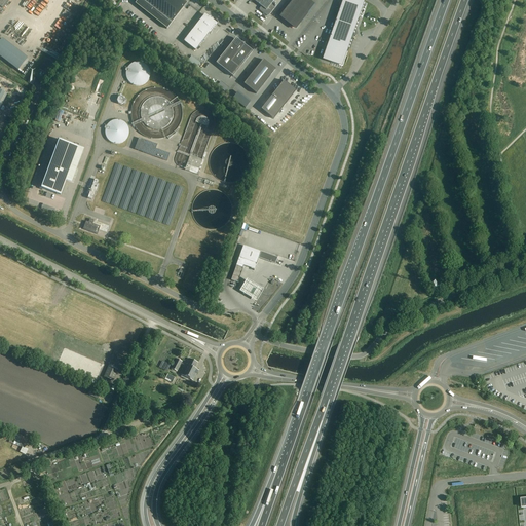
[(166,29),(187,3),(184,0),(138,0),(135,4),(166,29)]
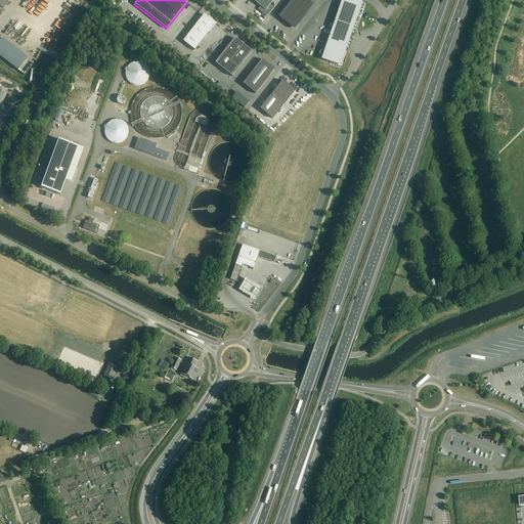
[(267,16),(273,8),(273,7),(270,4),(273,0),(252,0),(260,6),(258,8),(259,10),(262,13),(262,14),(264,14),(266,16),(267,16)]
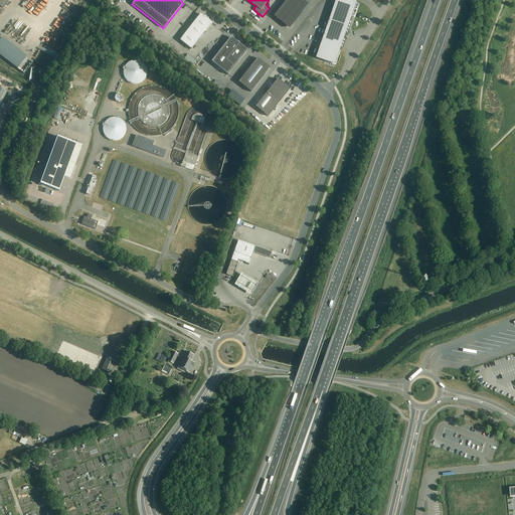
[(303,0),(286,0),(274,16),(281,22),(290,29),(295,22),(309,5),(303,0)]
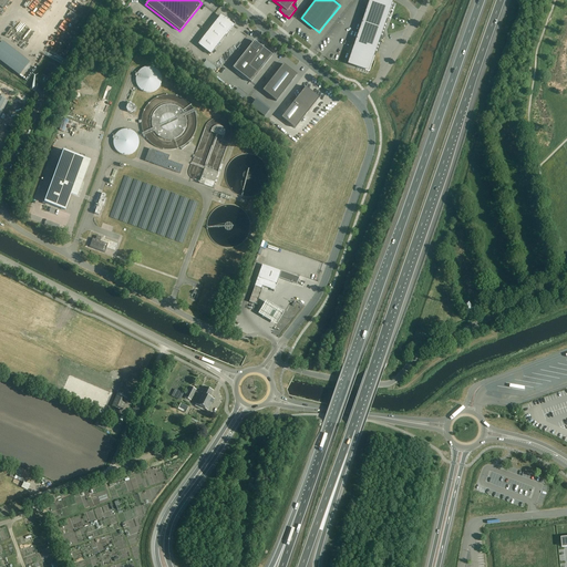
[(370,0),(348,64),(369,72),(393,0),(370,0)]
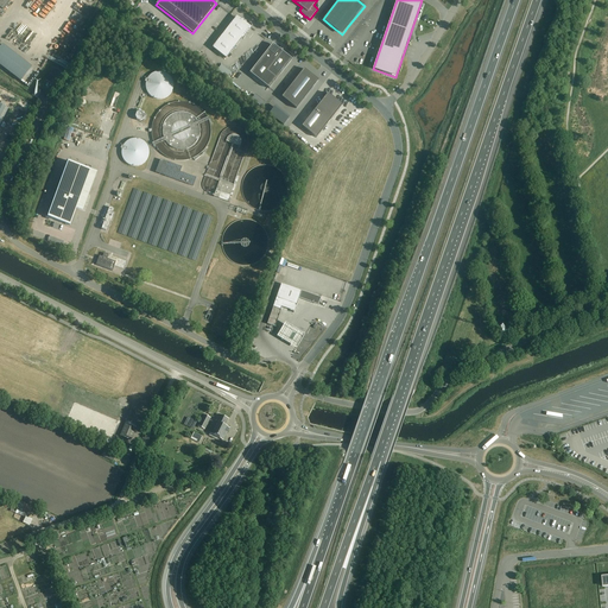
[(211,48),(226,58),(246,33),(247,33),(251,27),(246,24),(245,24),(236,17),(211,48)]
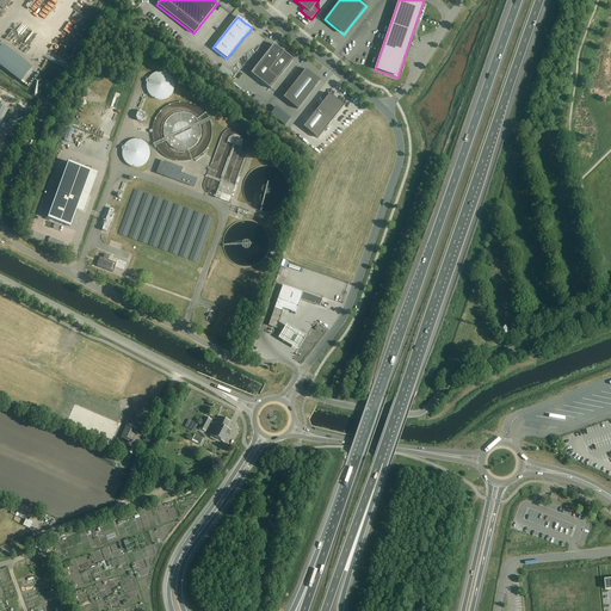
[(2,44),(0,47),(0,65),(6,71),(17,56),(2,44)]
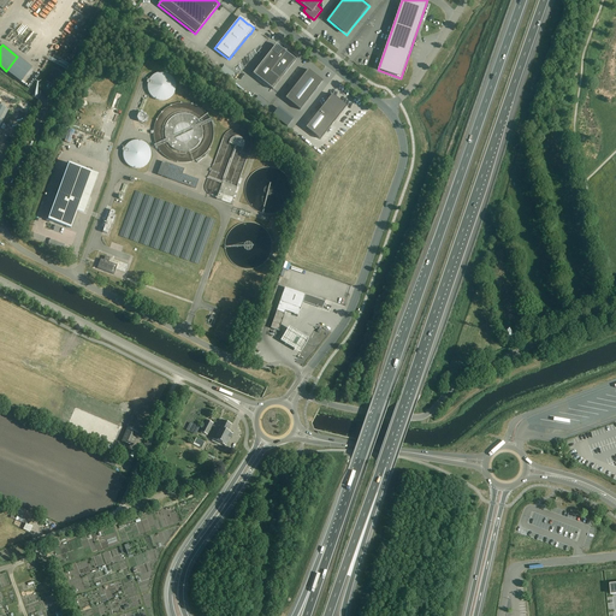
[(282,51),(276,46),(254,73),(253,73),(273,90),(273,89),(273,88),(295,61),(289,57),(289,55),(283,49),(282,51)]
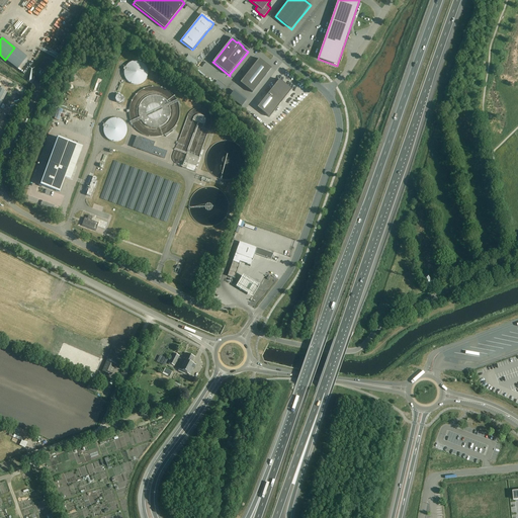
[(26,58),(14,48),(5,60),(17,69),(26,58)]
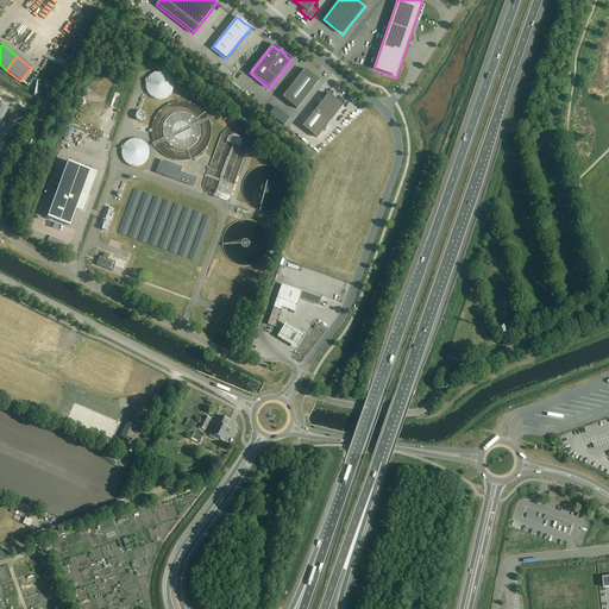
[(55,86),(62,73),(52,68),(45,81),(55,86)]
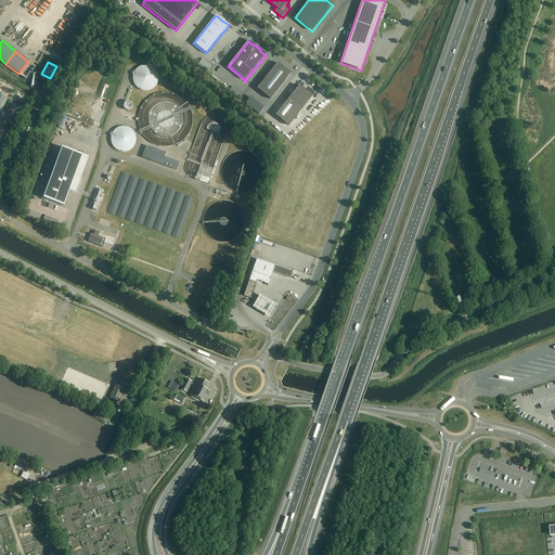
[(4,64),(0,67),(7,74),(11,69),(4,64)]
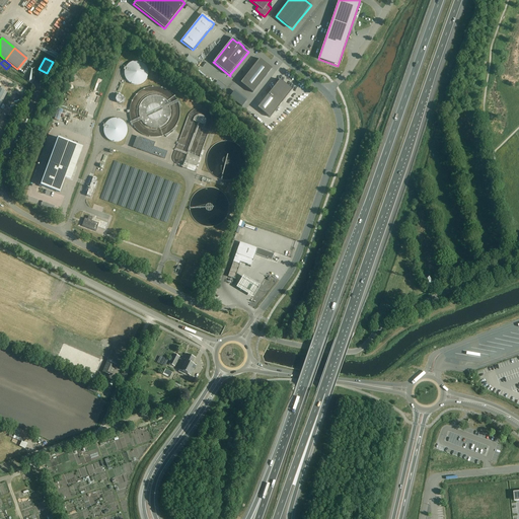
[(260,60),(240,84),(252,93),(272,69),(260,60)]
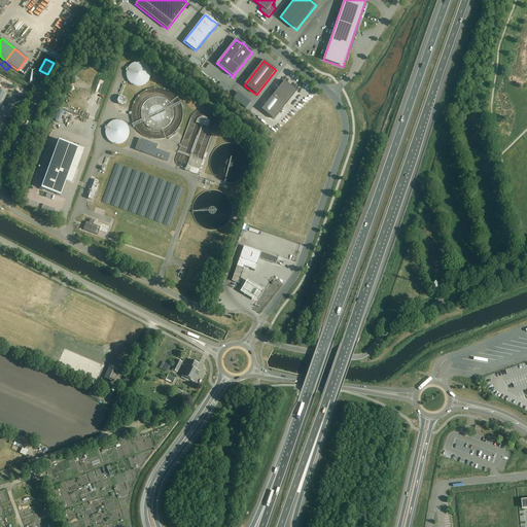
[(126,73),(126,74),(126,75),(126,76),(127,77),(127,78),(127,79),(128,80),(129,81),(130,82),(130,83),(131,83),(132,84),(133,84),(134,85),(135,85),(136,85),(137,85),(138,85),(139,85),(140,85),(141,85),(142,85),(143,84),(144,84),(145,83),(146,82),(147,81),(147,80),(148,80),(149,79),(149,78),(149,77),(149,76),(150,75),(150,74),(150,73),(149,72),(149,71),(149,70),(149,69),(148,68),(147,67),(147,66),(146,66),(145,65),(145,64),(144,64),(143,63),(142,63),(141,63),(140,62),(139,62),(138,62),(137,62),(136,62),(135,63),(134,63),(133,63),(132,64),(131,64),(130,65),(130,66),(129,66),(128,67),(128,68),(127,69),(127,70),(127,71),(126,72),(126,73)]
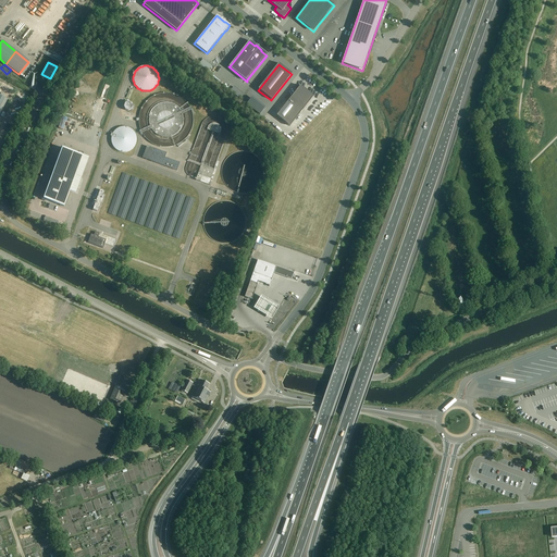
[(313,96),(300,86),(276,116),(289,126),(313,96)]
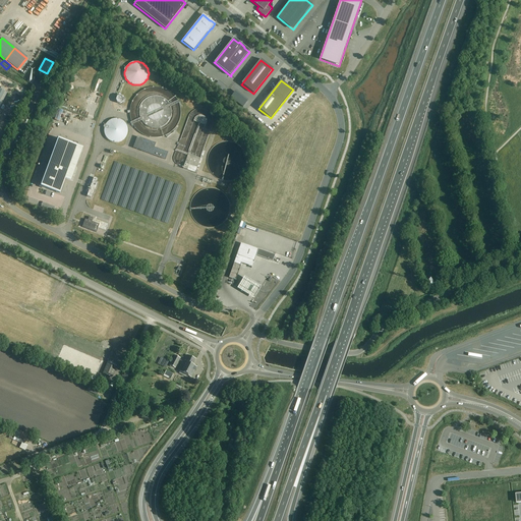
[(104,129),(104,130),(104,131),(104,132),(104,133),(104,134),(105,135),(105,136),(106,137),(107,137),(107,138),(108,139),(109,140),(110,140),(111,141),(112,141),(113,141),(114,142),(115,142),(116,142),(117,141),(118,141),(119,141),(120,141),(121,140),(122,140),(123,139),(124,138),(124,137),(125,137),(126,136),(126,135),(126,134),(127,133),(127,132),(127,131),(127,130),(127,129),(127,128),(127,127),(126,126),(126,125),(126,124),(125,123),(124,122),(123,121),(122,120),(121,120),(120,119),(119,119),(118,119),(117,118),(116,118),(115,118),(114,118),(113,118),(112,119),(111,119),(110,120),(109,120),(108,121),(107,122),(106,123),(105,124),(105,125),(104,126),(104,127),(104,128),(104,129)]
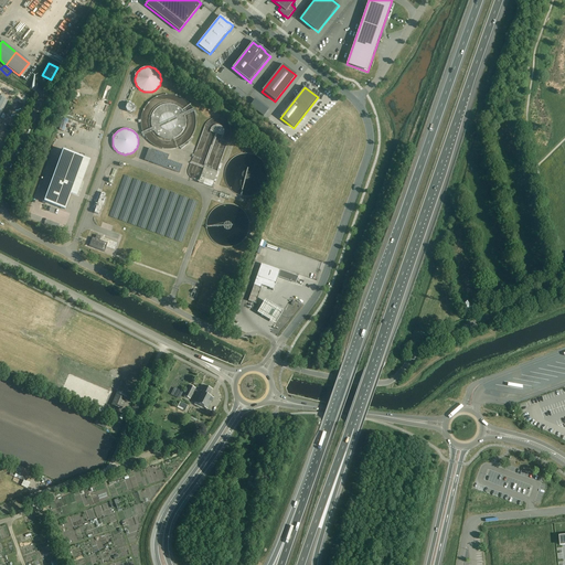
[(145,160),(180,173),(182,166),(168,160),(169,156),(149,149),(145,160)]
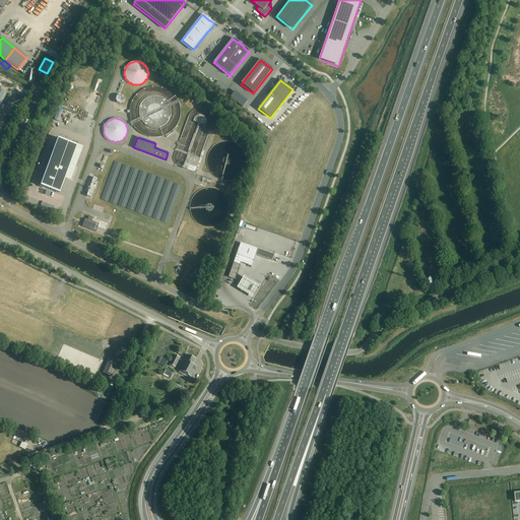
[(60,193),(77,145),(58,138),(41,186),(60,193)]
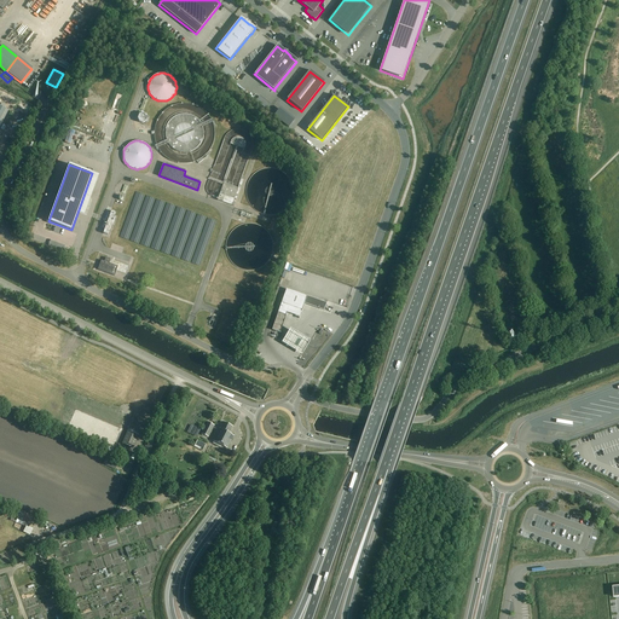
[(235,207),(243,180),(241,179),(238,189),(224,183),(218,198),(223,200),(223,202),(235,207)]
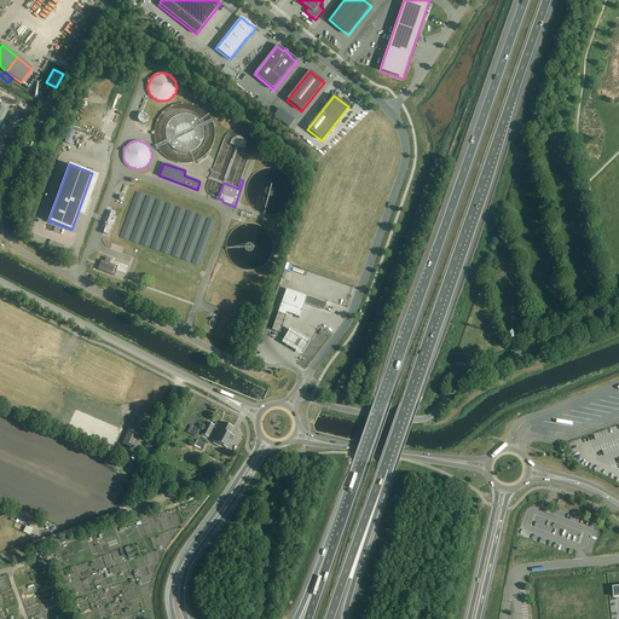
[(142,181),(139,185),(150,191),(152,187),(142,181)]
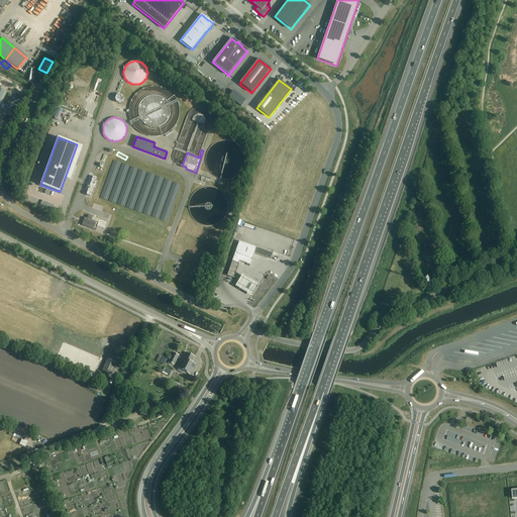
[(92,178),(86,195),(90,196),(93,188),(94,188),(96,182),(94,181),(94,180),(95,180),(96,179),(96,178),(95,177),(94,176),(93,177),(92,177),(92,178)]
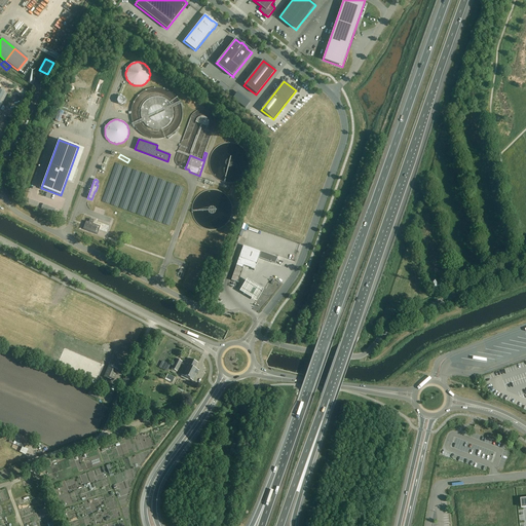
[(85,221),(83,229),(98,234),(100,229),(100,228),(100,226),(92,224),(94,223),(94,221),(89,219),(88,222),(85,221)]
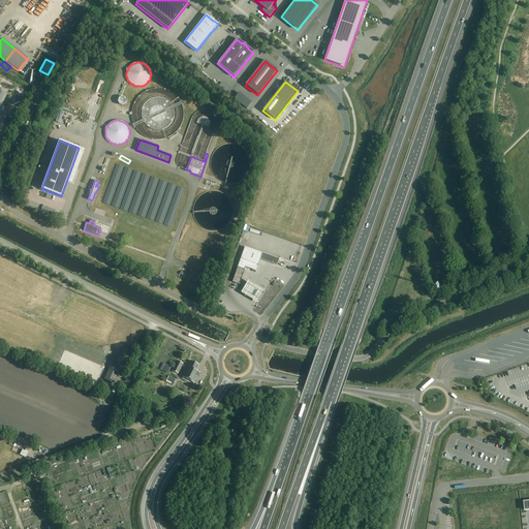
[(254,251),(254,250),(245,247),(238,267),(245,270),(245,268),(256,271),(260,259),(272,263),(274,257),(262,253),(254,251)]
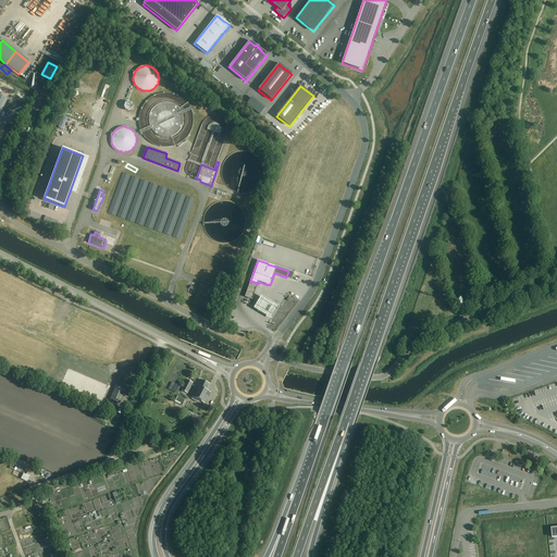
[(249,282),(245,297),(251,299),(257,284),(249,282)]
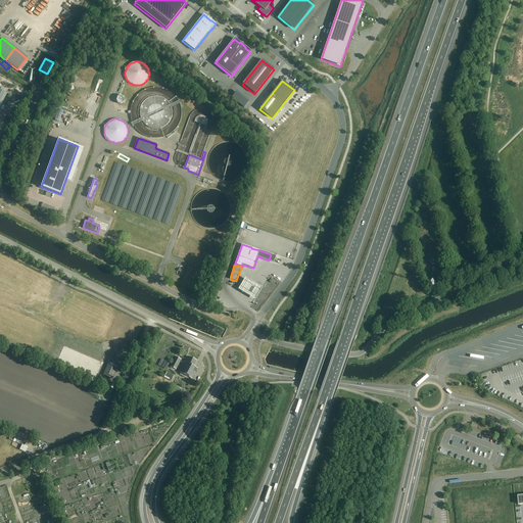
[(244,278),(238,289),(254,299),(262,288),(244,278)]
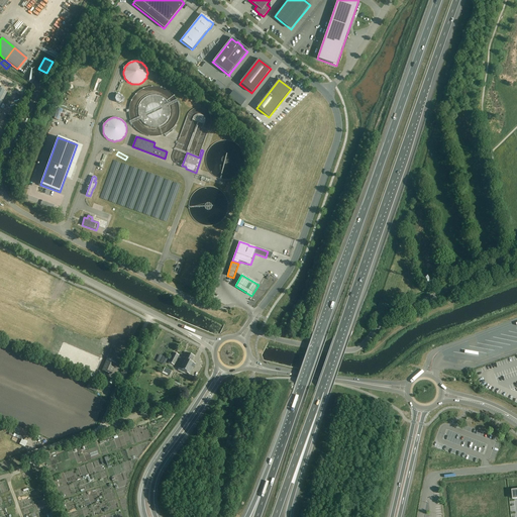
[(175,366),(179,355),(174,352),(169,363),(175,366)]
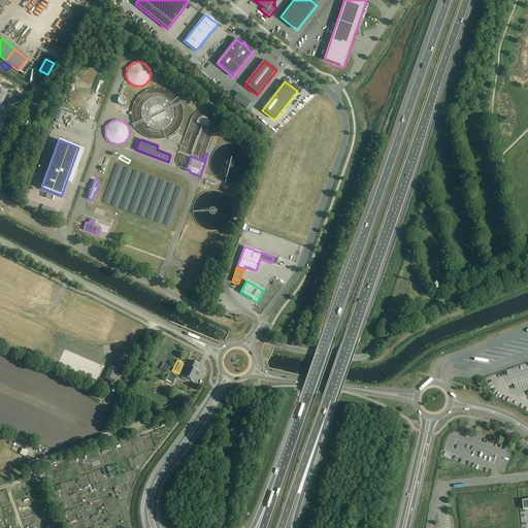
[(195,369),(197,364),(190,360),(188,365),(187,365),(180,375),(193,383),(199,371),(195,369)]
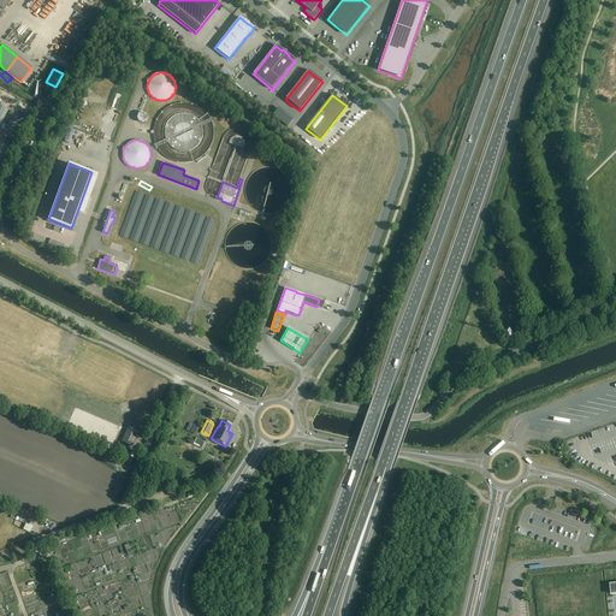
[(132,446),(138,433),(128,428),(122,442),(132,446)]
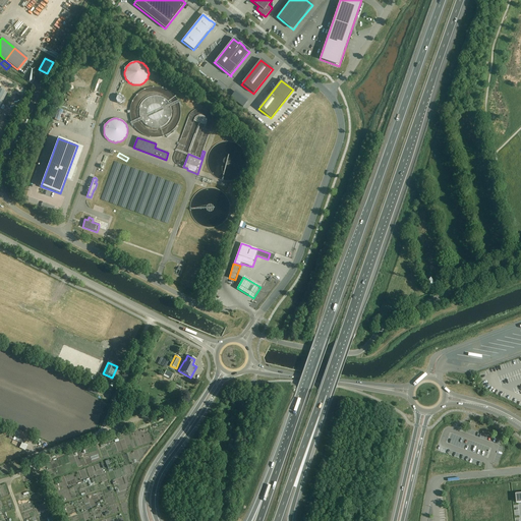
[(171,380),(173,374),(166,370),(164,377),(171,380)]
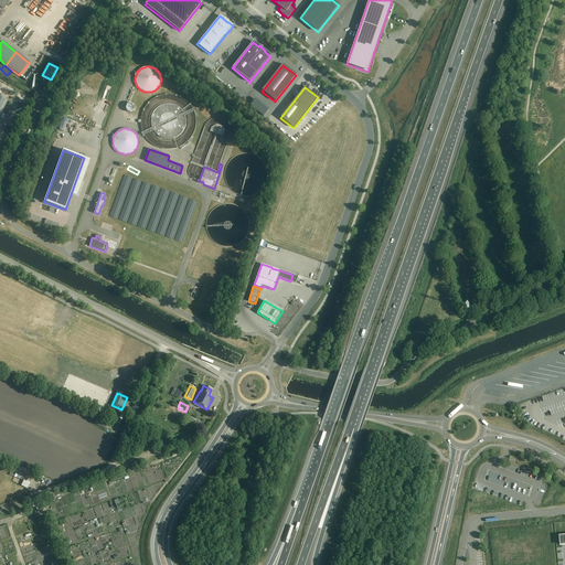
[(105,428),(108,419),(98,416),(95,424),(105,428)]
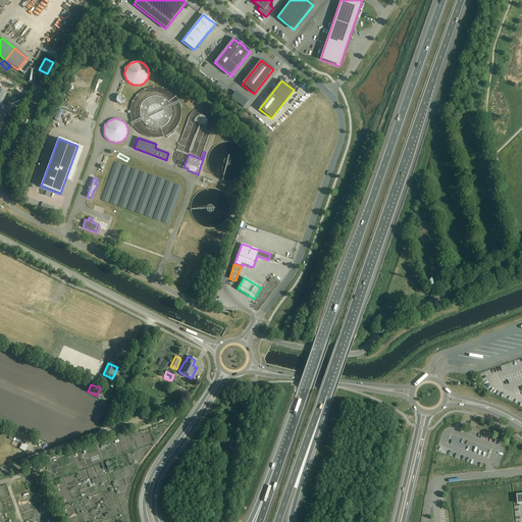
[(14,441),(17,432),(13,430),(9,439),(14,441)]
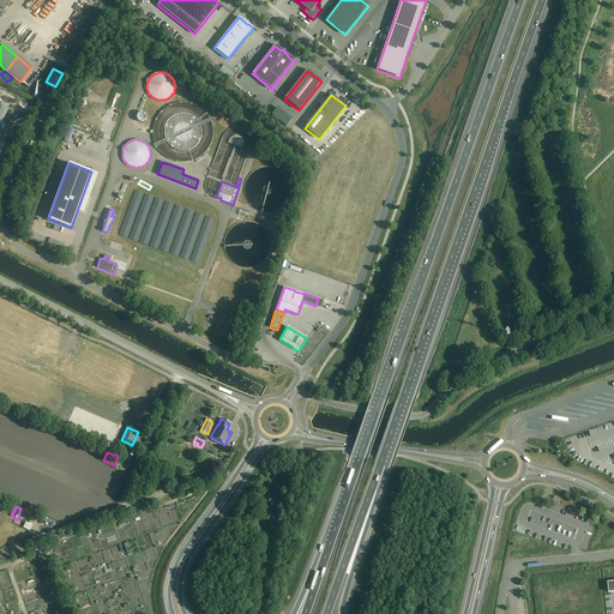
[(28,523),(32,513),(20,509),(17,519),(28,523)]
